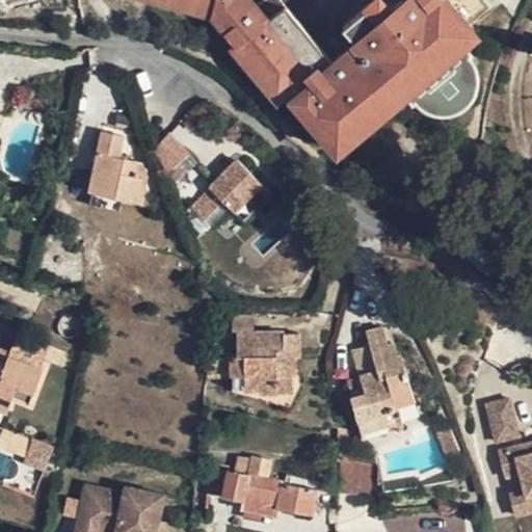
[(130,0),(209,15),(210,6),(174,0),(130,0)]
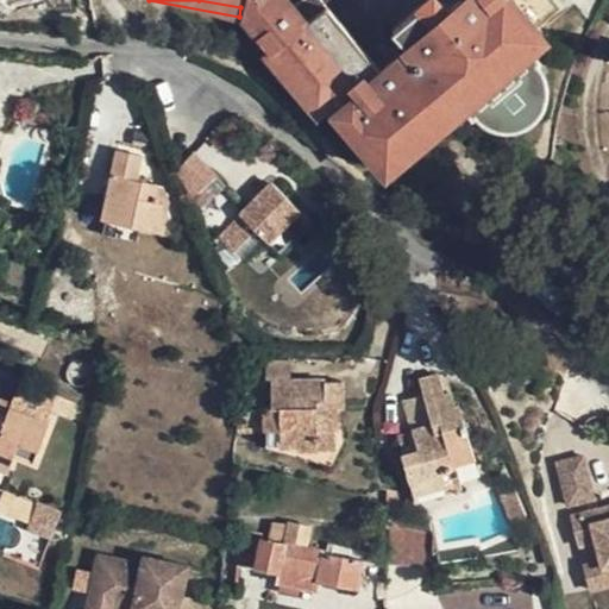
[(270,49),(272,46),(324,4),(326,0),(296,0),(293,4),(289,0),(199,0),(240,7),(239,17),(270,49)]
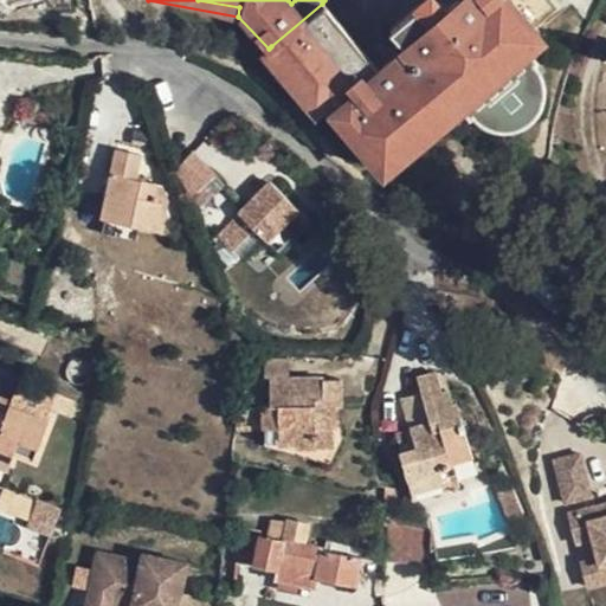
[(329,108),(384,172),(459,107),(471,118),(482,127),(492,130),(503,131),(511,131),(521,128),(528,123),(534,117),(540,109),(542,101),(545,92),(543,82),(540,73),(535,65),(523,50),(540,34),(533,25),(556,5),(552,0),(420,0),(388,28),(416,62),(405,70),(394,58),(378,70),(322,4),(271,46),(326,111),(329,108)]
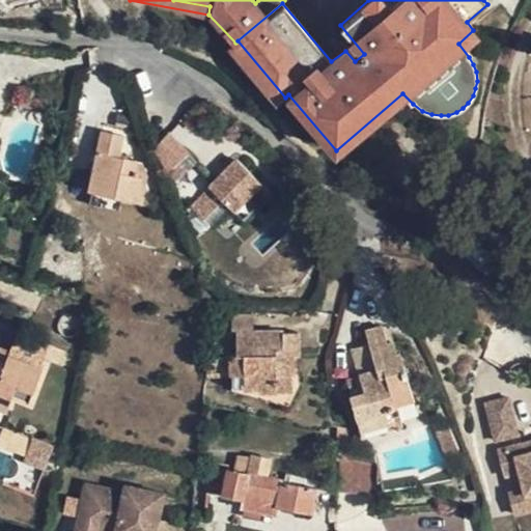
[(279,103),(285,98),(238,40),(235,43),(231,47),(279,103)]
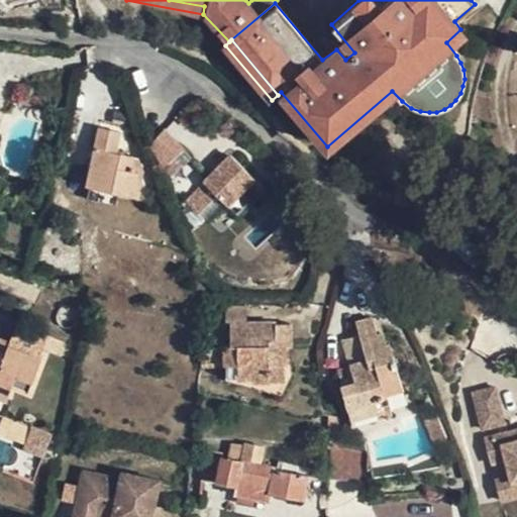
[(167,126),(153,141),(164,168),(186,142),(167,126)]
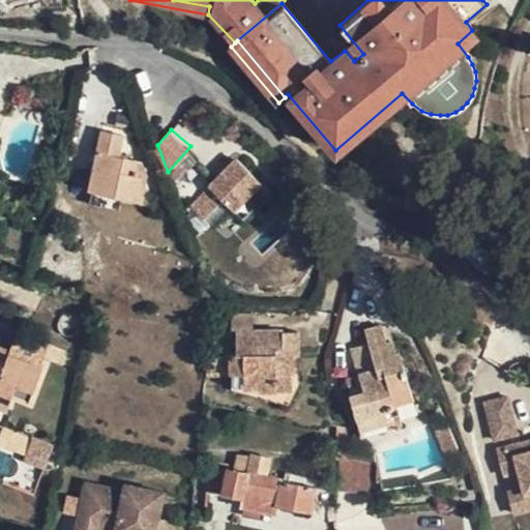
[(102,131),(91,190),(122,197),(141,202),(147,174),(141,162),(117,155),(123,136),(102,131)]
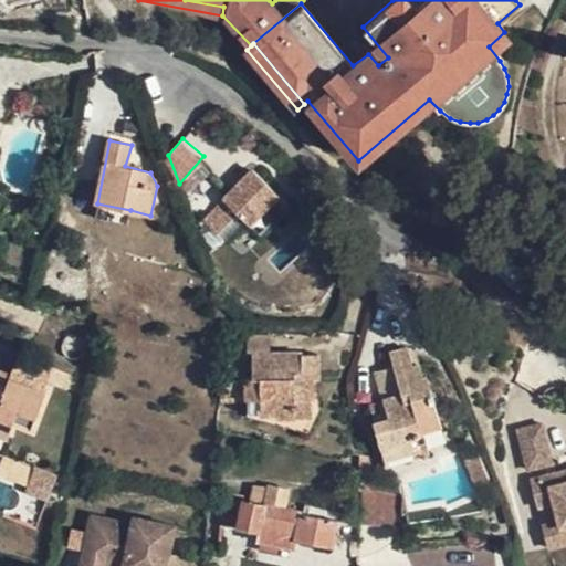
[(251,168),(203,220),(219,234),(238,215),(250,224),(264,210),(275,220),(290,203),(251,168)]
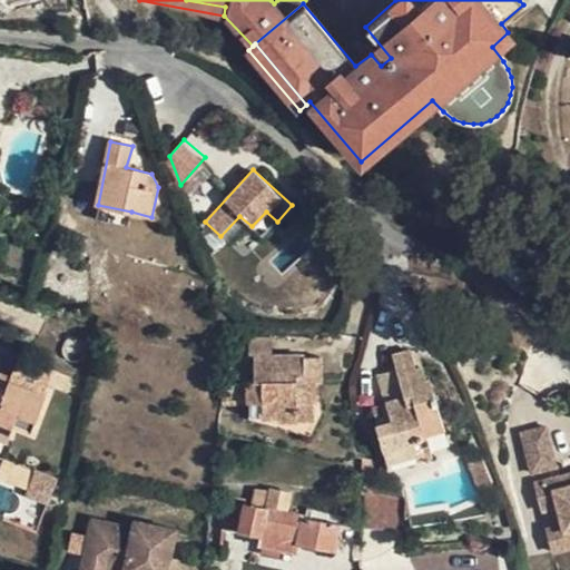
[(128,226),(131,212),(98,205),(95,218),(128,226)]
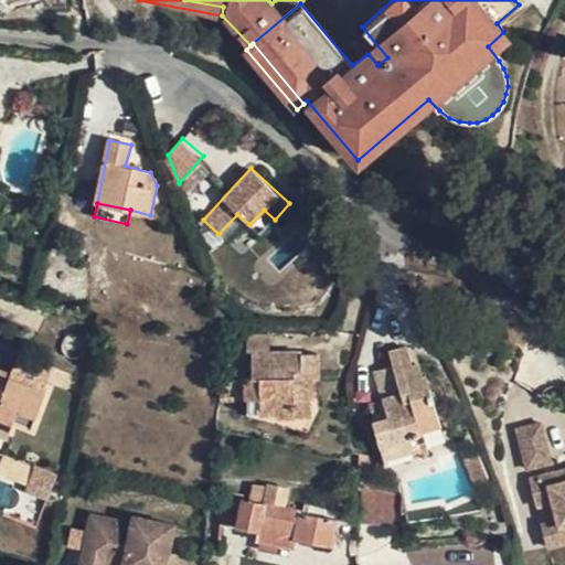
[(108,262),(104,279),(116,283),(120,265),(108,262)]
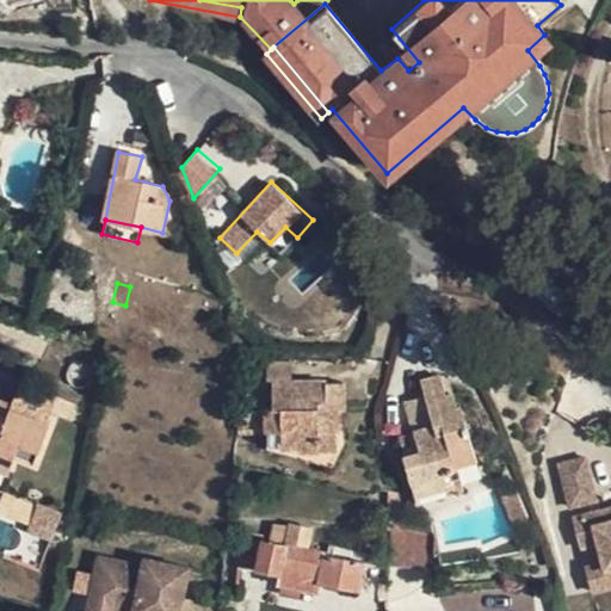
[(291,362),(267,360),(267,384),(291,383),(291,362)]
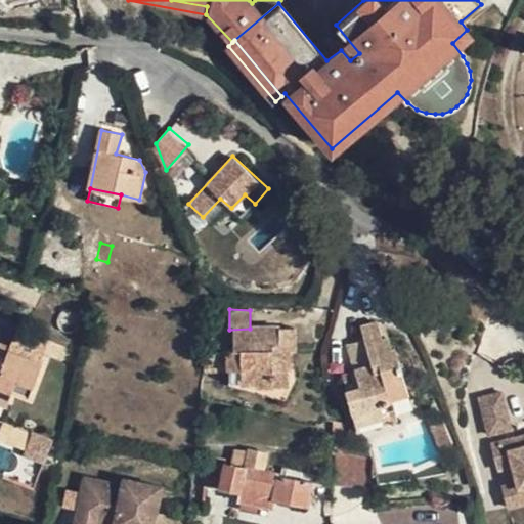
[(380,402),(408,394),(394,349),(392,349),(388,338),(382,339),(378,321),(361,328),(364,340),(372,363),(354,368),(357,381),(345,384),(347,389),(344,390),(355,426),(384,417),(380,402)]
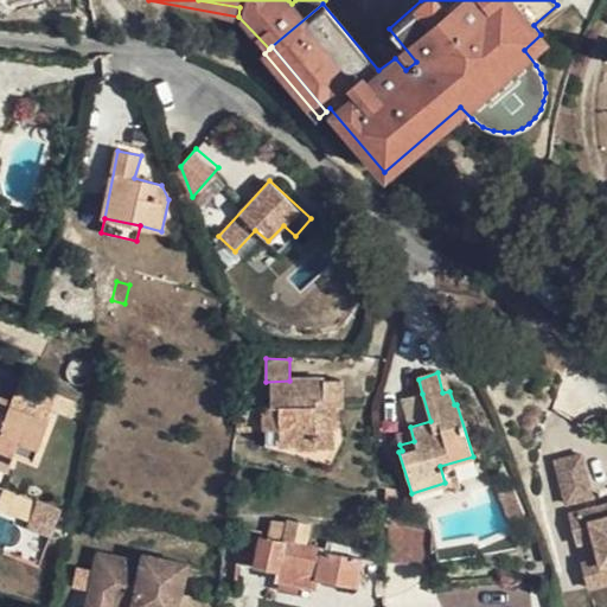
[(344,381),(301,381),(301,385),(289,385),(289,407),(272,407),(263,408),(264,429),(279,429),(279,446),(339,445),(343,439),(343,428),(334,428),(334,407),(342,408),(345,407),(344,381)]
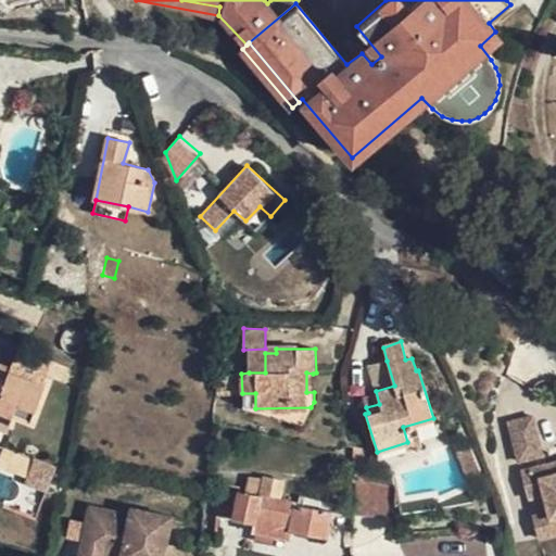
[(249,350),(249,373),(265,373),(265,353),(276,353),(276,349),(249,350)]
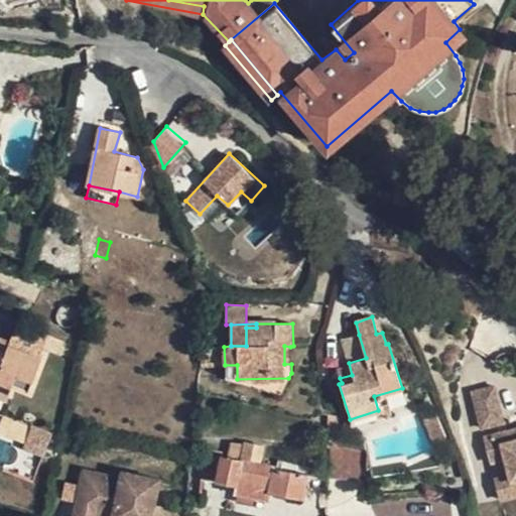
[(342,339),(349,363),(366,358),(359,335),(342,339)]
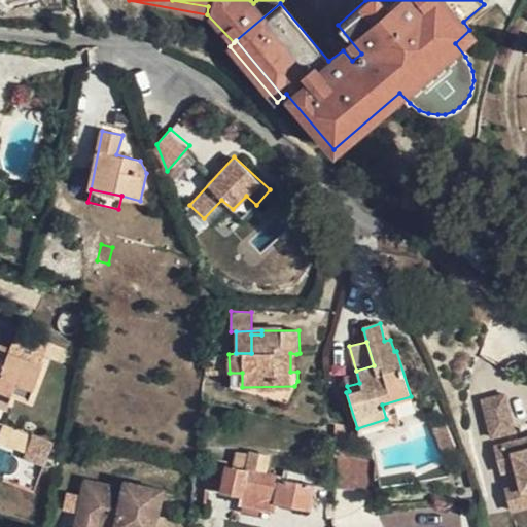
[(66,351),(48,344),(47,348),(45,347),(42,355),(62,362),(66,351)]
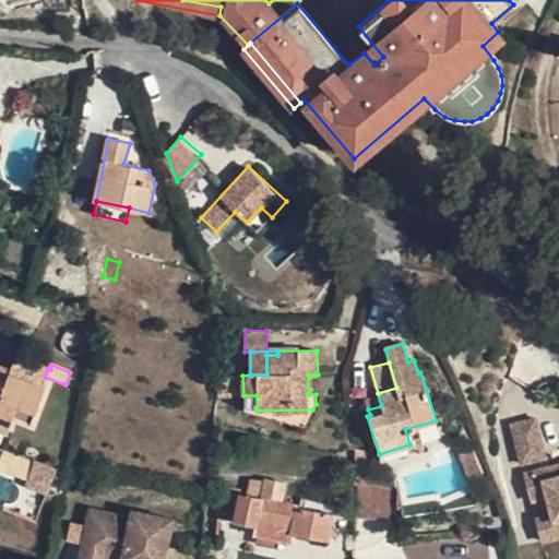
[(0,367),(0,378),(6,380),(8,376),(10,376),(12,371),(0,367)]
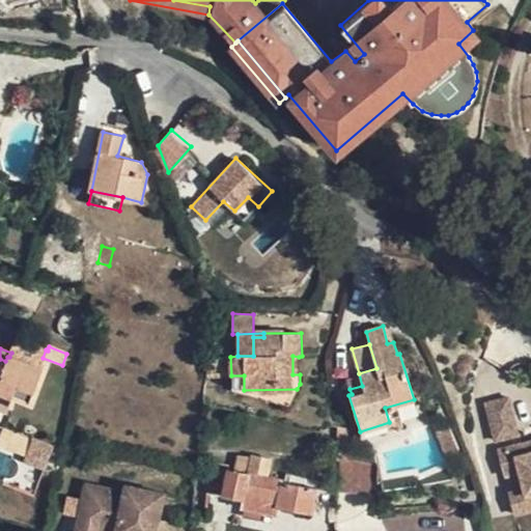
[(5,361),(0,359),(0,403),(8,407),(14,396),(29,402),(43,369),(9,357),(7,357),(5,361)]
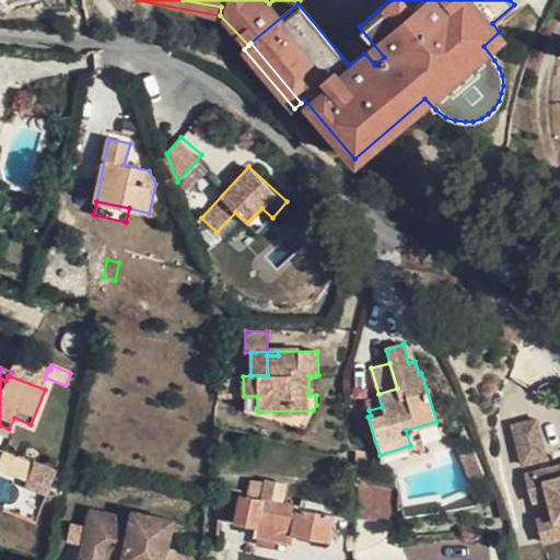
[(365,397),(369,410),(382,407),(378,394),(365,397)]
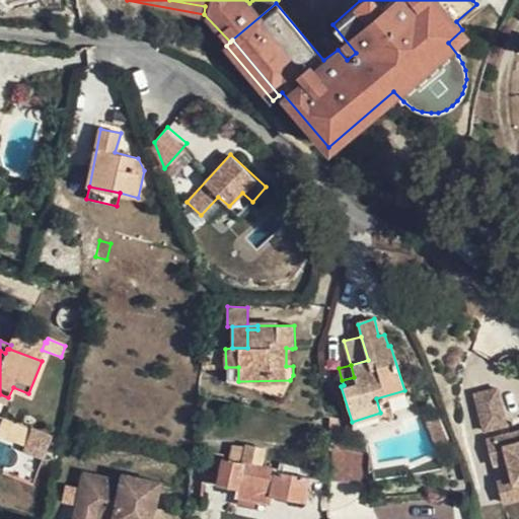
[(282,396),(290,380),(238,381),(238,367),(226,367),(226,382),(282,396)]
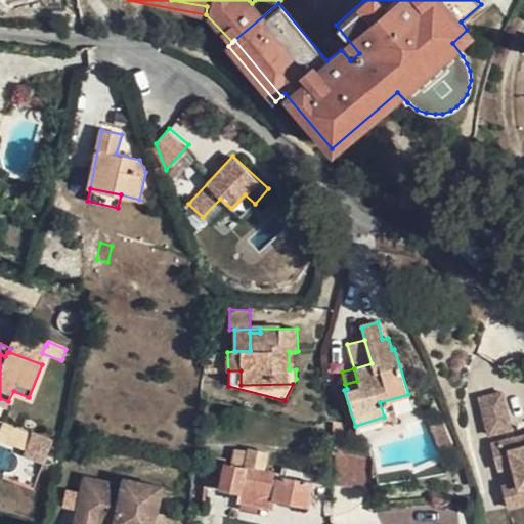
[(506,386),(482,393),(491,428),(516,420),(506,386)]
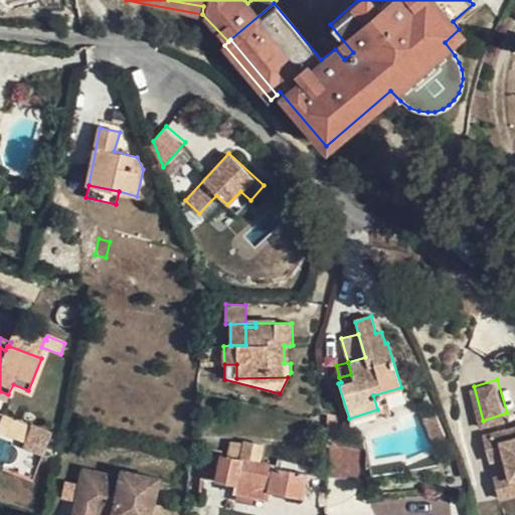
[(406,401),(401,387),(373,395),(377,409),(349,418),(351,425),(389,414),(388,407),(406,401)]
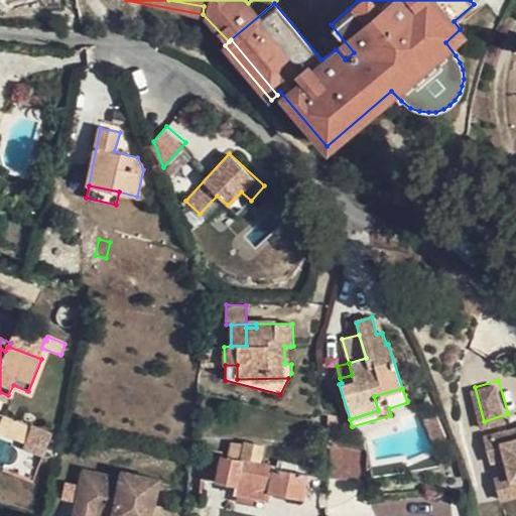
[(338,430),(337,415),(329,415),(329,430),(338,430)]
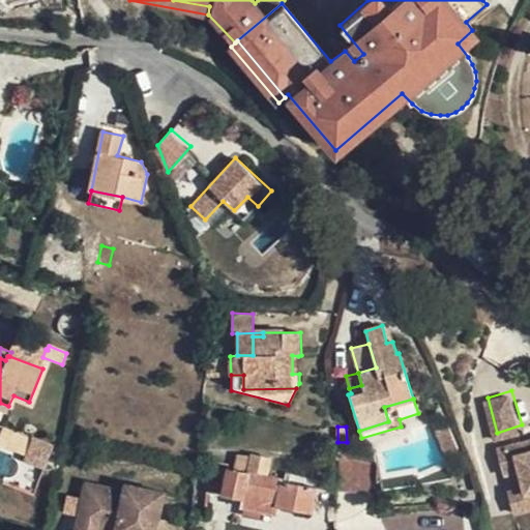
[(462,430),(451,434),(459,458),(471,452),(462,430)]
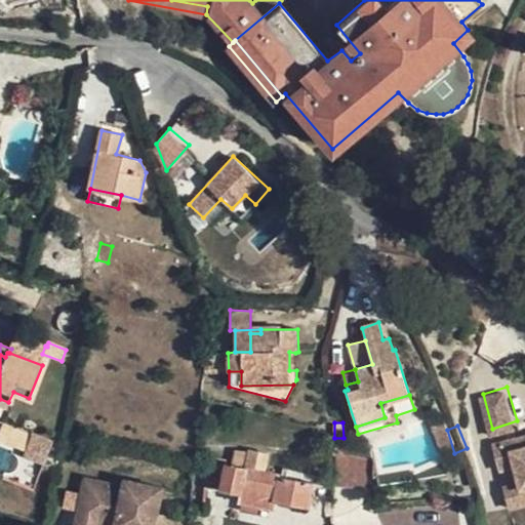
[(524,432),(496,441),(503,467),(520,461),(524,479),(524,432)]
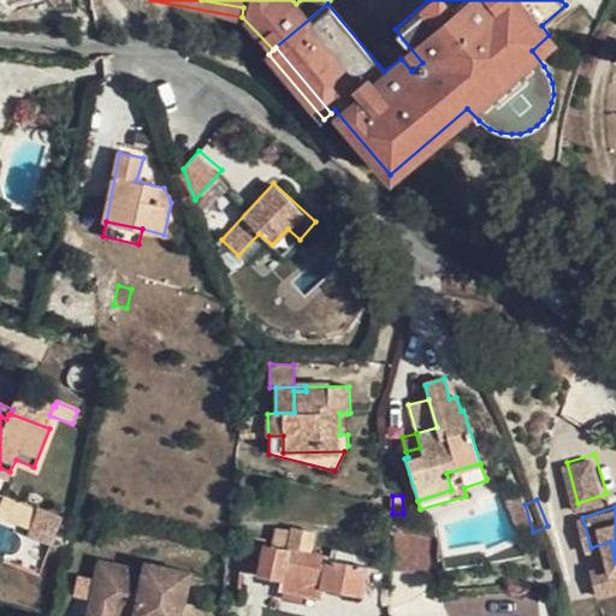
[(59,515),(34,508),(25,532),(51,540),(59,515)]
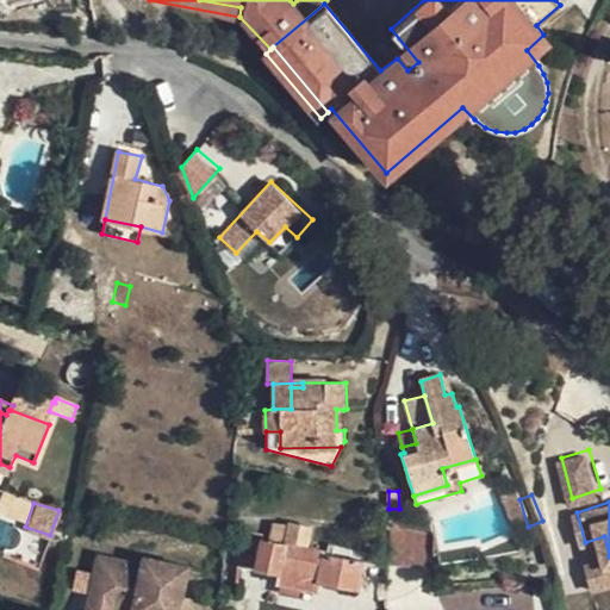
[(261,536),(242,534),(240,566),(279,573),(277,582),(317,590),(318,583),(359,590),(363,561),(323,554),(323,551),(307,548),(311,530),(291,526),(286,545),(260,540),(261,536)]
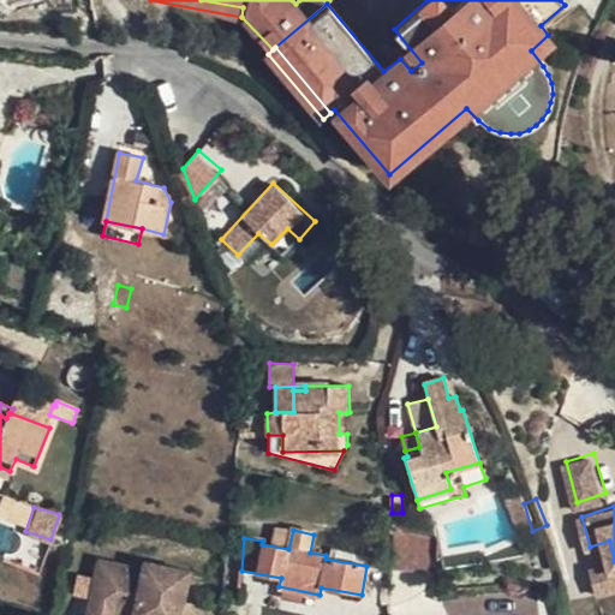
[(415,533),(405,533),(394,533),(394,569),(435,573),(437,539),(415,533)]
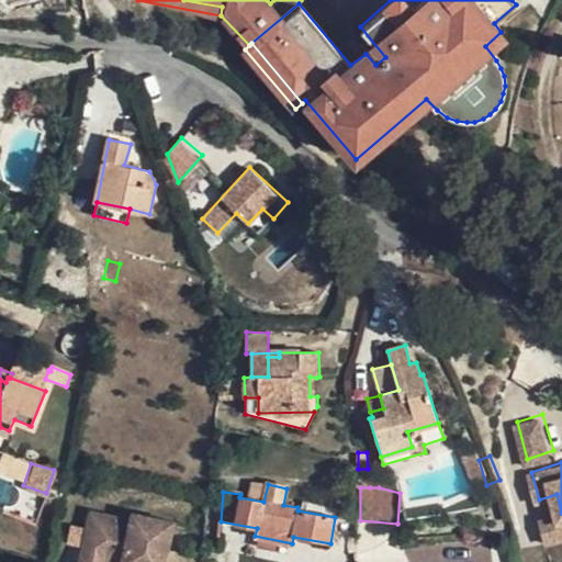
[(561,513),(557,494),(539,499),(550,537),(561,534),(561,513)]
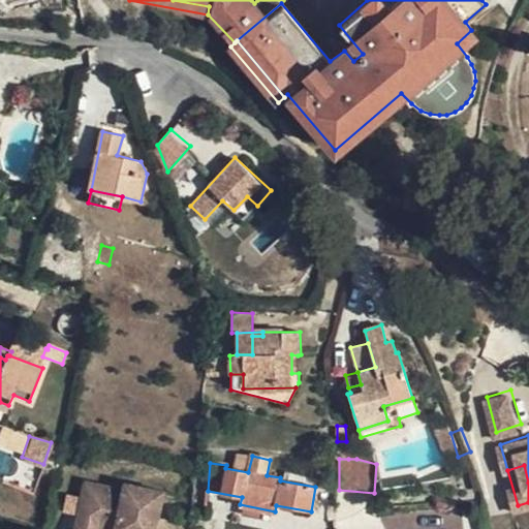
[(84,485),(76,528),(83,528),(156,528),(162,493),(124,486),(123,491),(84,485)]
